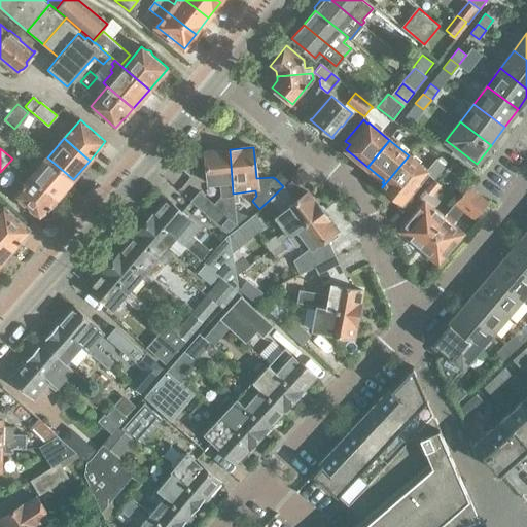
[(229,234),(237,230),(233,194),(230,149),(206,152),(209,183),(219,182),(220,196),(205,213),(229,234)]
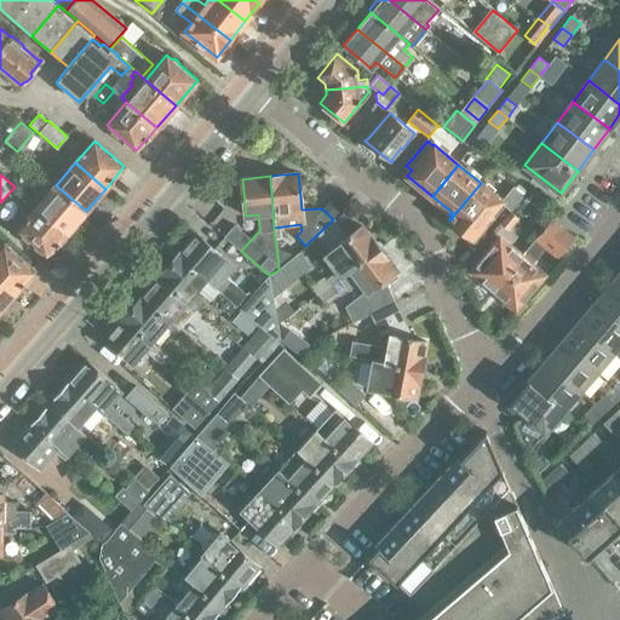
[(30,204),(36,208),(67,234),(86,211),(56,185),(47,177),(34,193),(38,195),(30,204)]
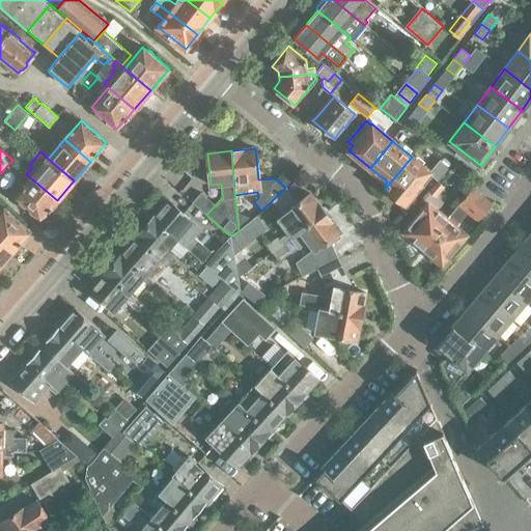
[(406,205),(431,174),(439,180),(451,167),(443,160),(431,173),(412,157),(385,189),(406,205)]
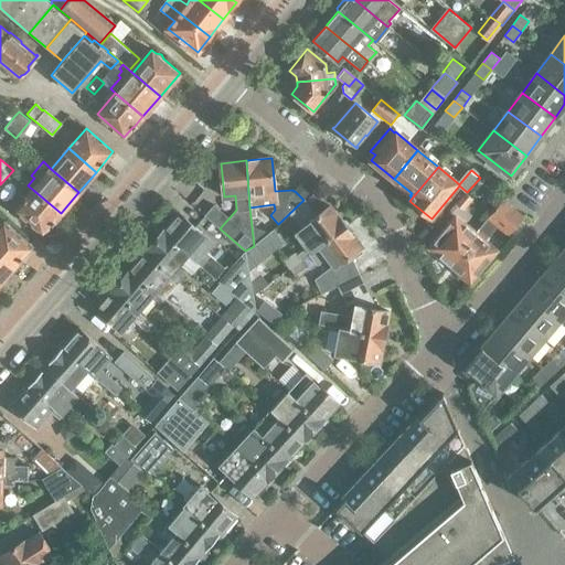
[(28,196),(16,210),(42,233),(51,223),(52,223),(61,213),(33,190),(28,196)]
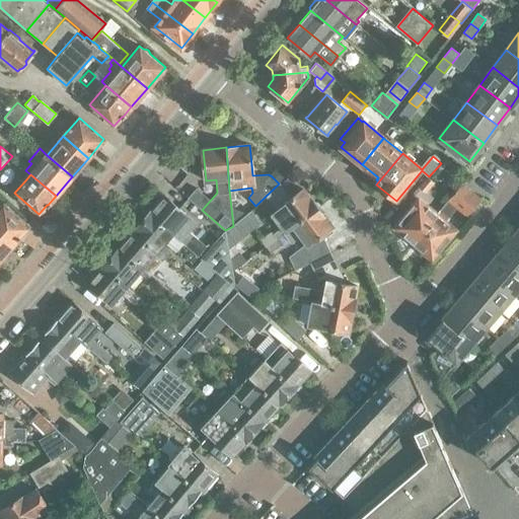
[(436,183),(427,175),(412,194),(421,202),(436,183)]
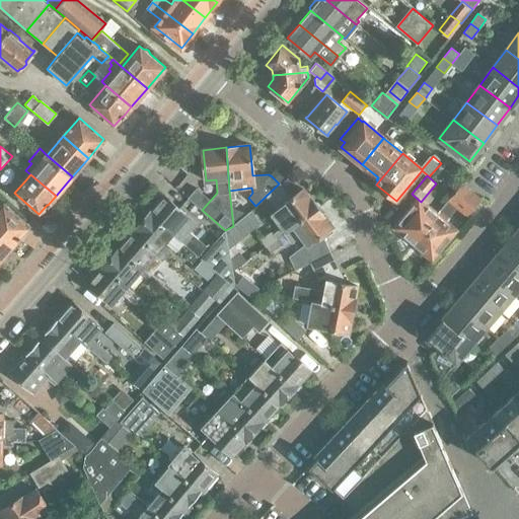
[(464,186),(461,183),(448,200),(457,208),(467,216),(480,200),(464,186)]
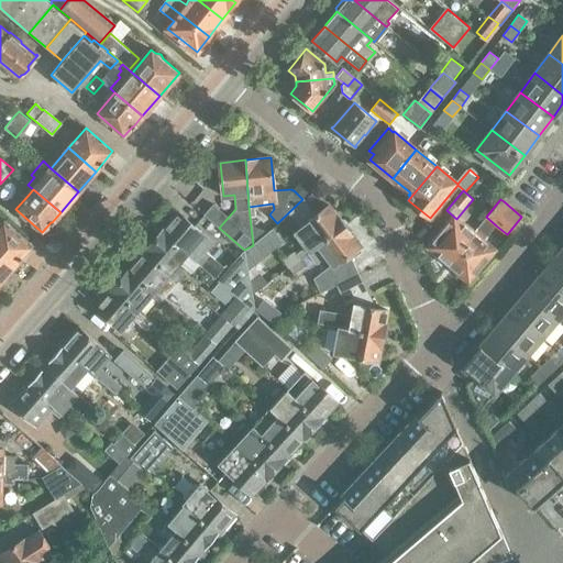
[(300,258),(308,253),(344,227),(329,206),(294,232),(305,247),(296,254),(300,258)]
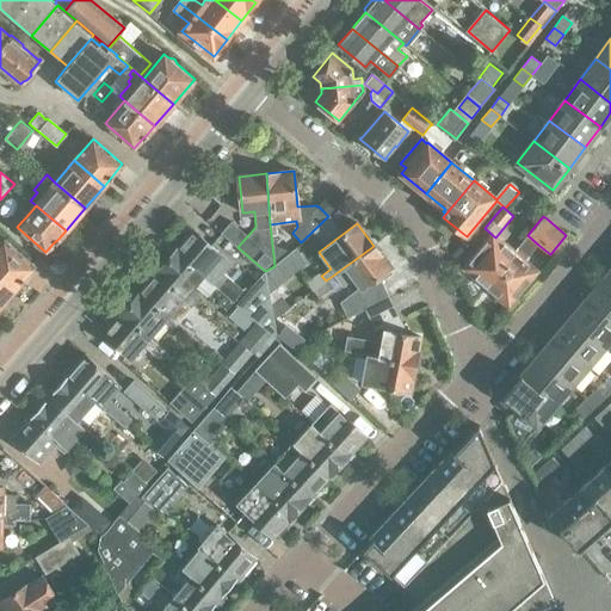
[(193,230),(174,252),(202,276),(214,285),(232,264),(193,230)]
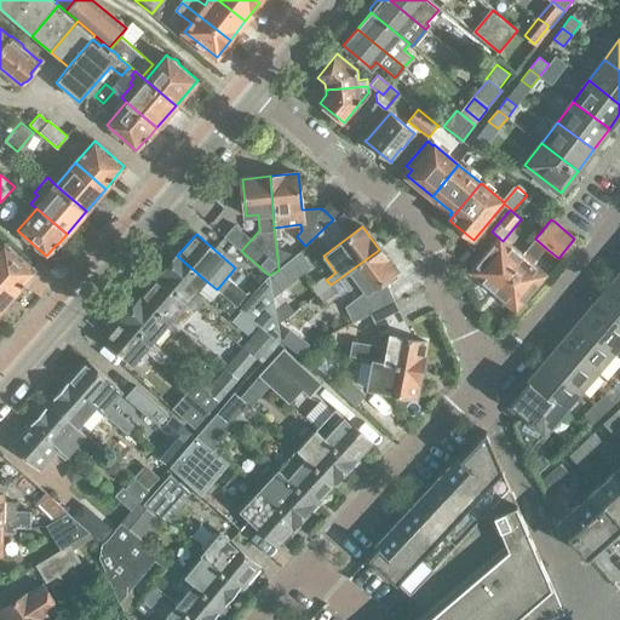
[(472,271),(494,291),(521,257),(499,239),(472,271)]
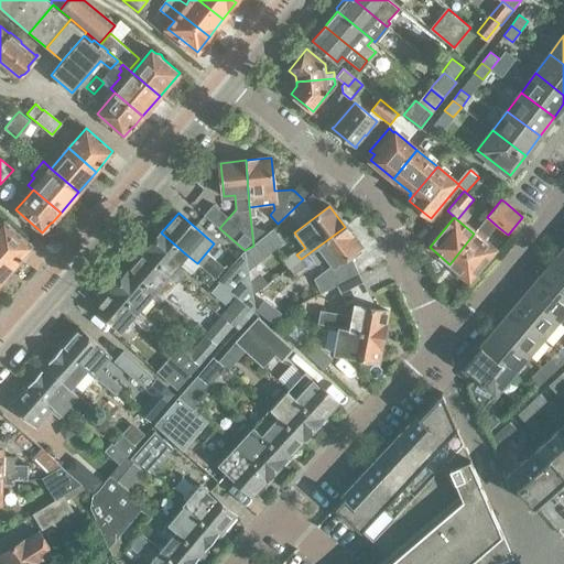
[(474,234),(449,264),(469,280),(495,250),(484,242),(497,226),(487,217),(474,234)]
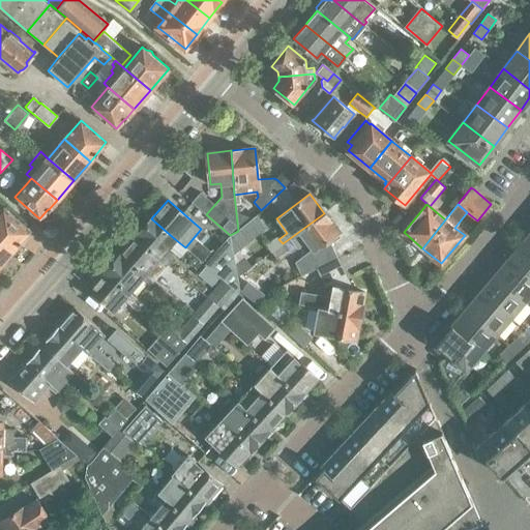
[(0,238),(13,251),(22,241),(21,240),(29,231),(4,209),(0,213),(0,238)]
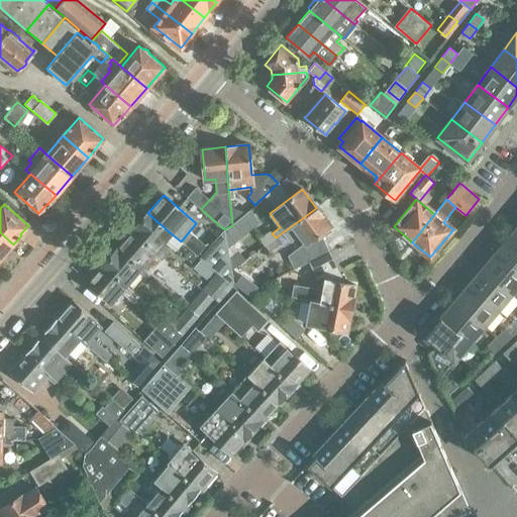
[(224,229),(228,248),(262,221),(251,208),(232,225),(224,229)]
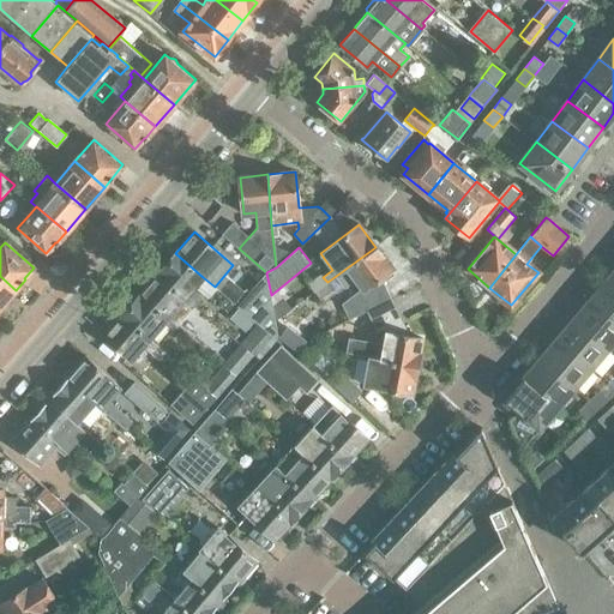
[(375,247),(336,276),(344,288),(355,280),(362,290),(343,306),(349,319),(367,311),(391,300),(381,277),(392,269),(375,247)]
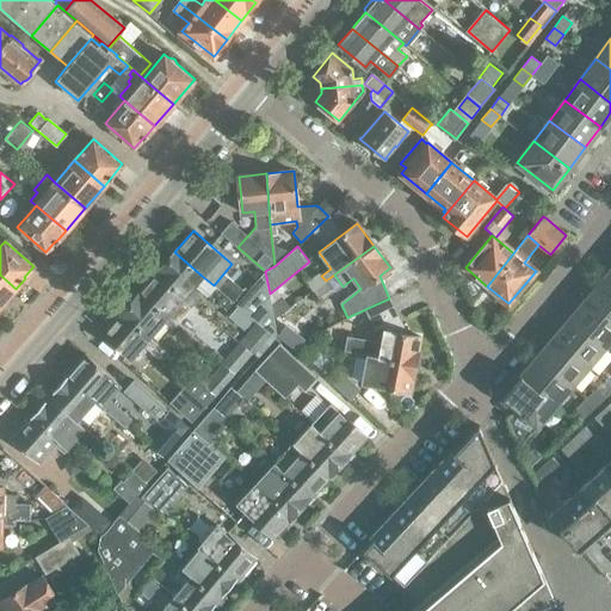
[(158,271),(193,302),(202,291),(195,285),(202,276),(174,252),(158,271)]
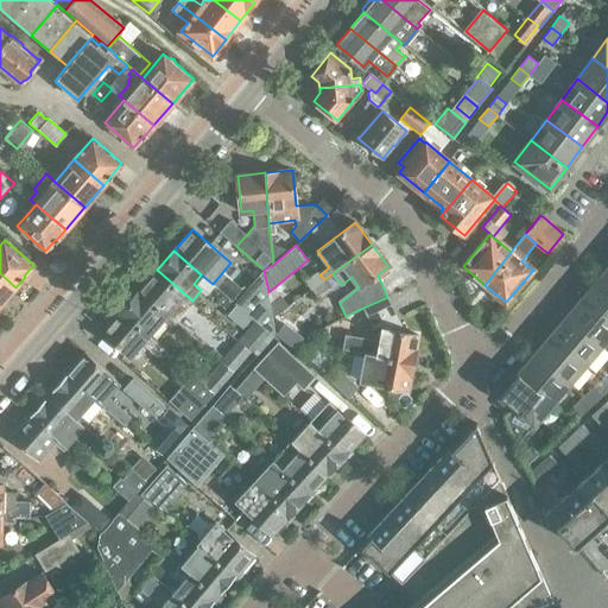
[(157,270),(139,290),(175,321),(188,305),(192,301),(157,270)]
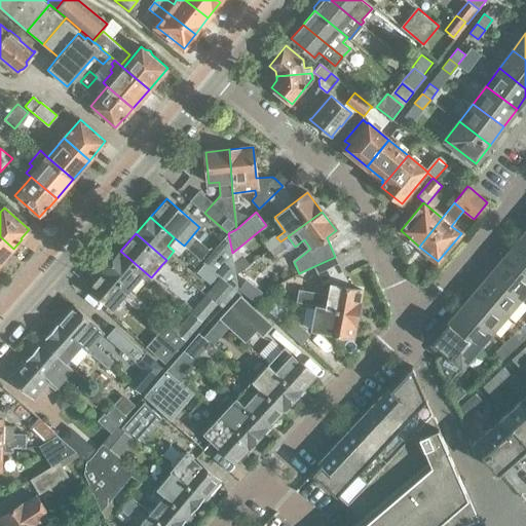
[(186,249),(220,277),(235,291),(238,288),(232,253),(228,233),(209,256),(192,242),(186,249)]
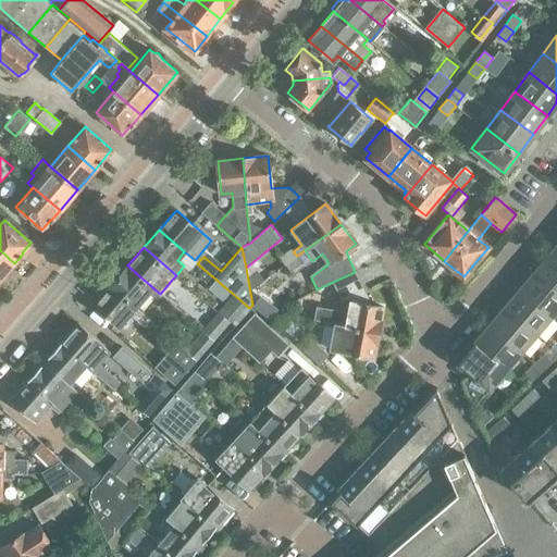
[(0,250),(0,279),(14,263),(0,250)]
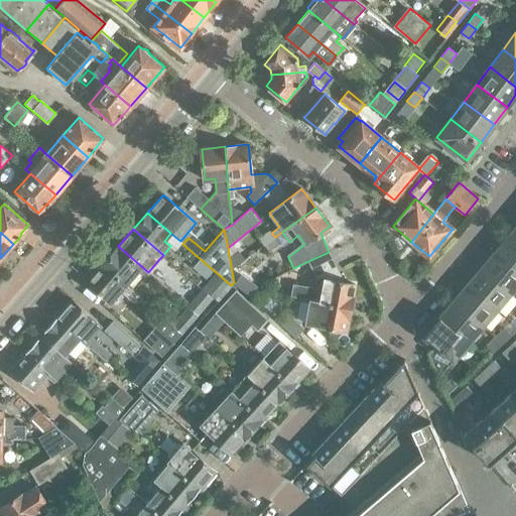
[(515,268),(515,240),(510,235),(496,251),(515,268)]
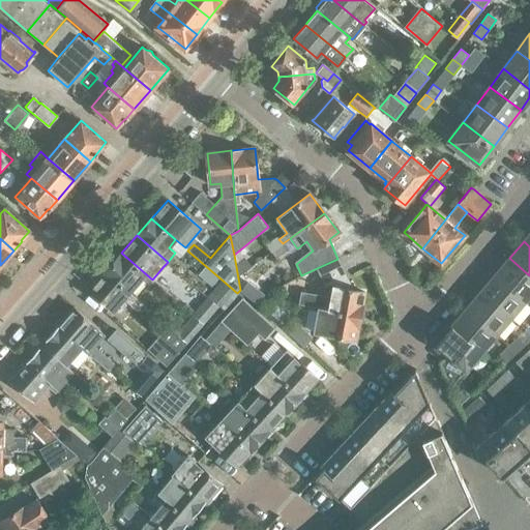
[(286,242),(272,253),(276,259),(290,248),(286,242)]
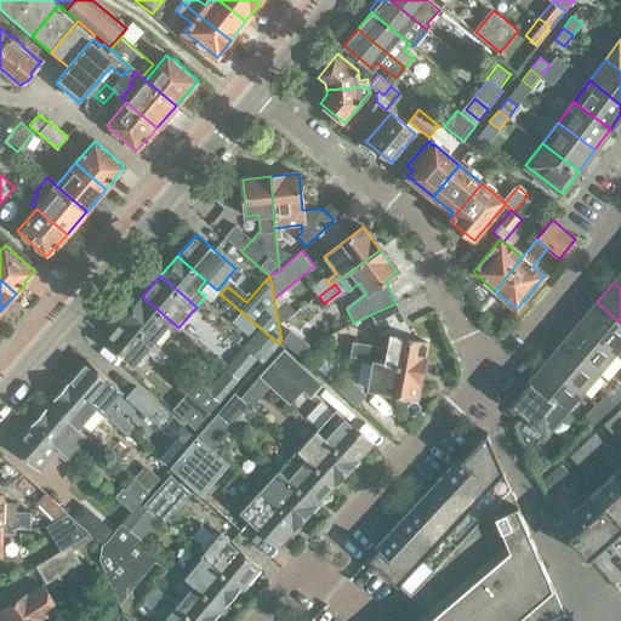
[(175,332),(178,328),(142,296),(124,318),(152,342),(166,325),(175,332)]
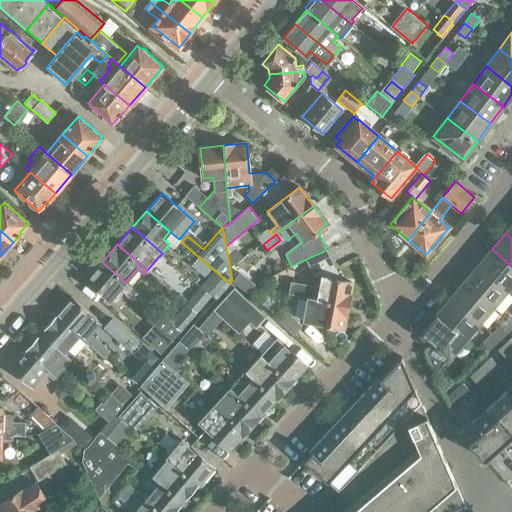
[(511,283),(511,266),(492,249),(478,266),(506,290),(511,283)]
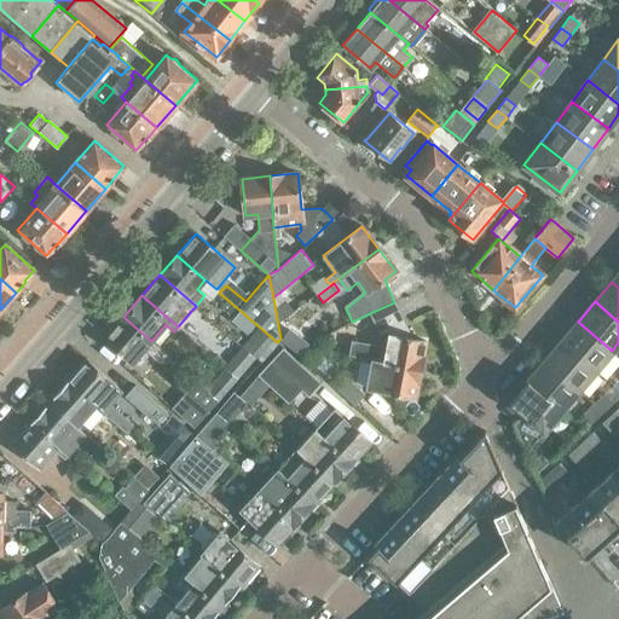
[(405,323),(394,302),(370,313),(380,335),(388,331),(405,323)]
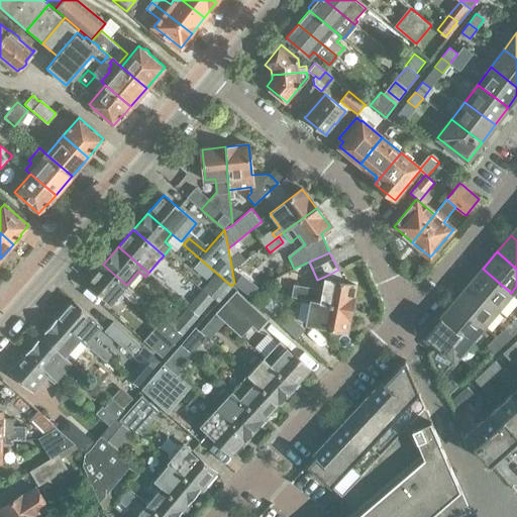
[(103,265),(88,282),(111,303),(120,292),(132,302),(138,295),(126,285),(103,265)]
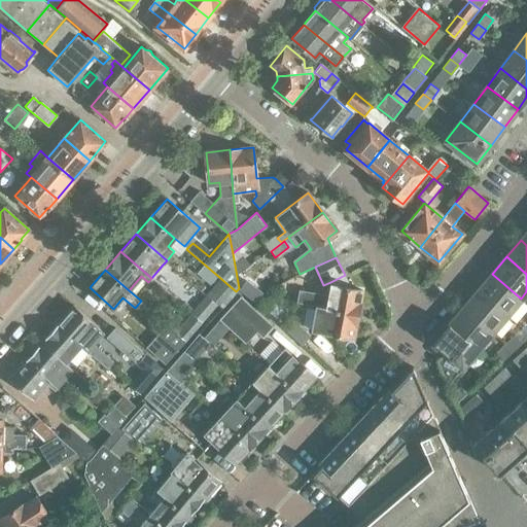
[(506,316),(521,299),(492,274),(478,290),(506,316)]
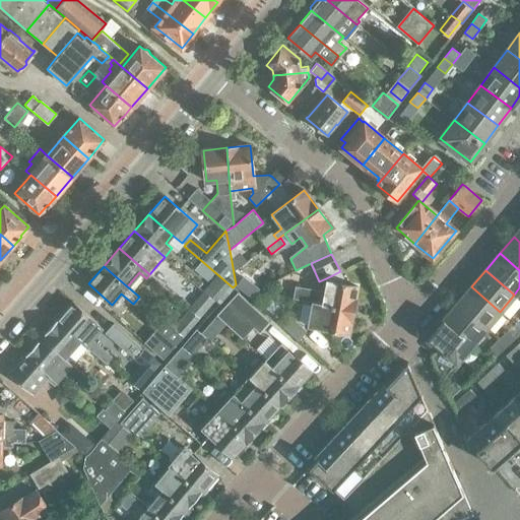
[(294,299),(312,302),(353,310),(358,286),(346,284),(340,271),(326,278),(327,280),(325,291),(296,286),(294,299)]
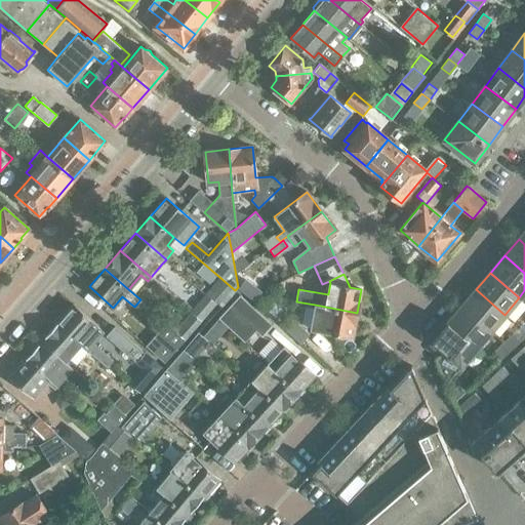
[(220,307),(235,290),(219,277),(206,293),(220,307)]
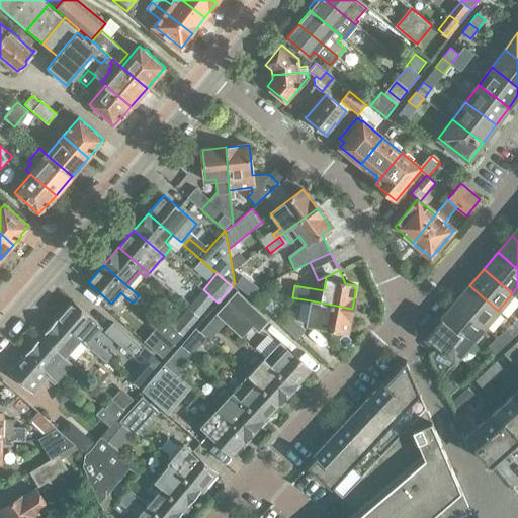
[(484,327),(498,311),(469,285),(455,303),(484,327)]
